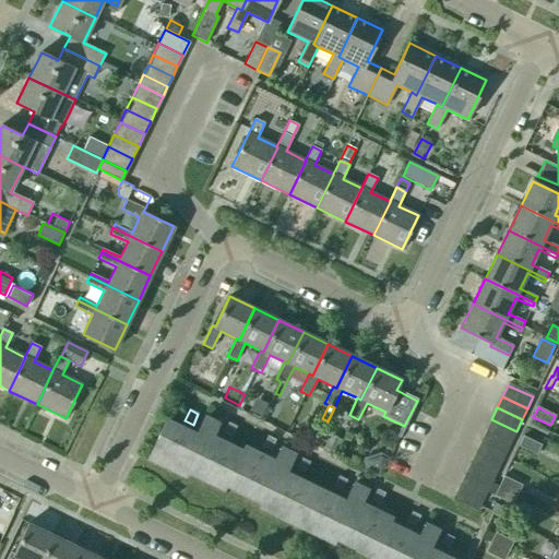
[(195,436),(185,430),(165,421),(149,456),(186,475),(188,471),(188,470),(211,421),(204,418),(195,436)]
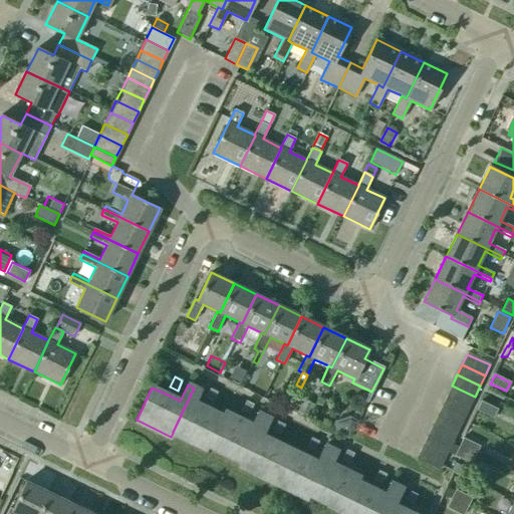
[(475,397),(452,386),(447,396),(470,408),(475,397)]
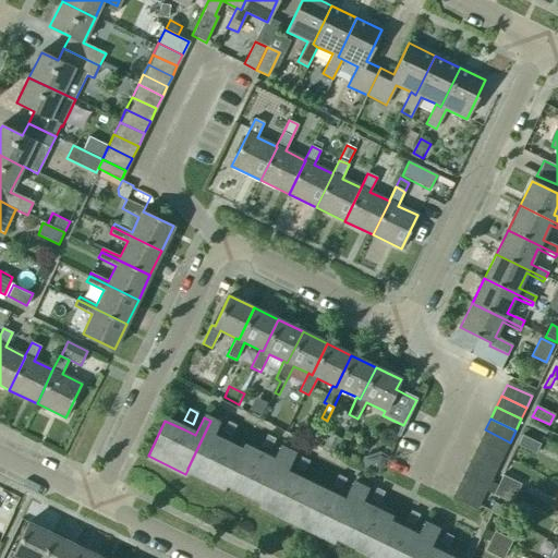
[(226,482),(241,451),(211,437),(218,424),(210,421),(187,469),(187,470),(225,487),(227,483),(226,482)]
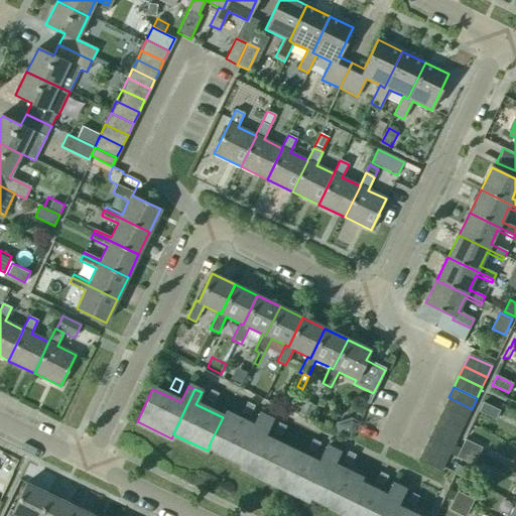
[(214,404),(219,394),(211,390),(207,400),(214,404)]
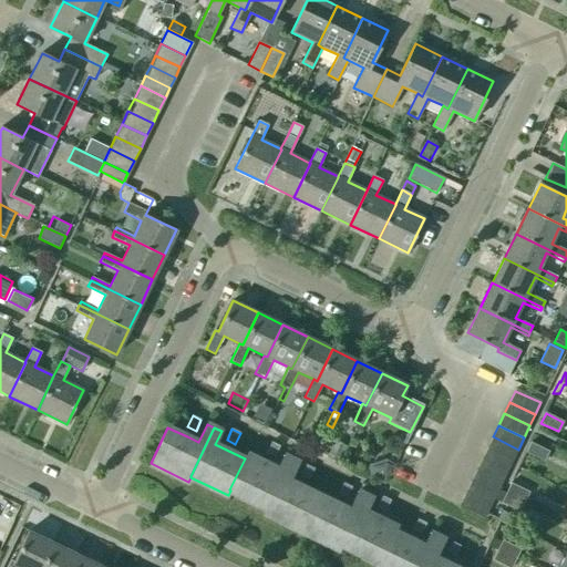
[(518,450),(493,436),(487,449),(513,461),(518,450)]
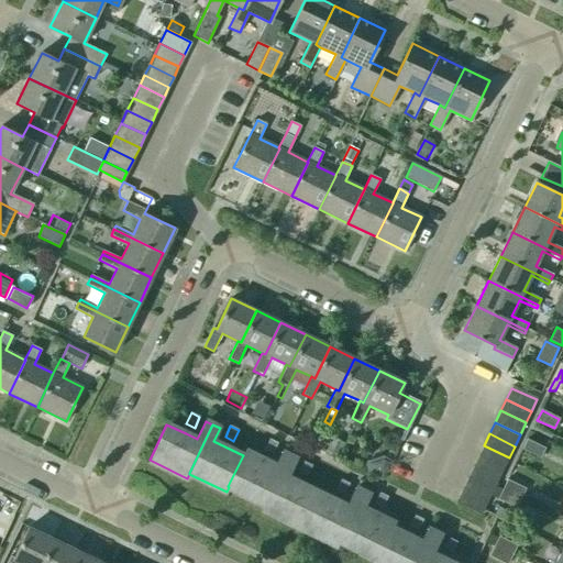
[(324,453),(338,460),(345,443),(333,438),(324,453)]
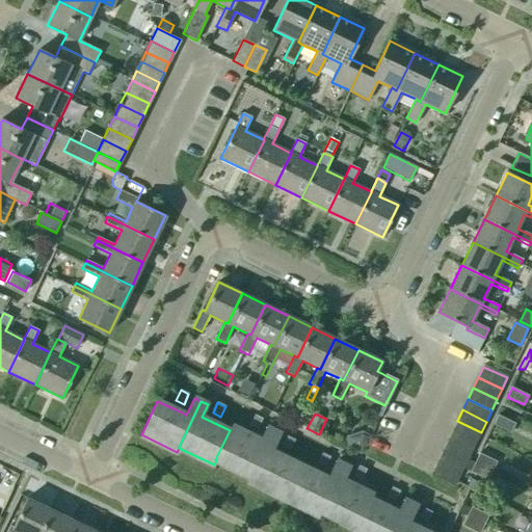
[(258,429),(263,419),(255,415),(250,425),(258,429)]
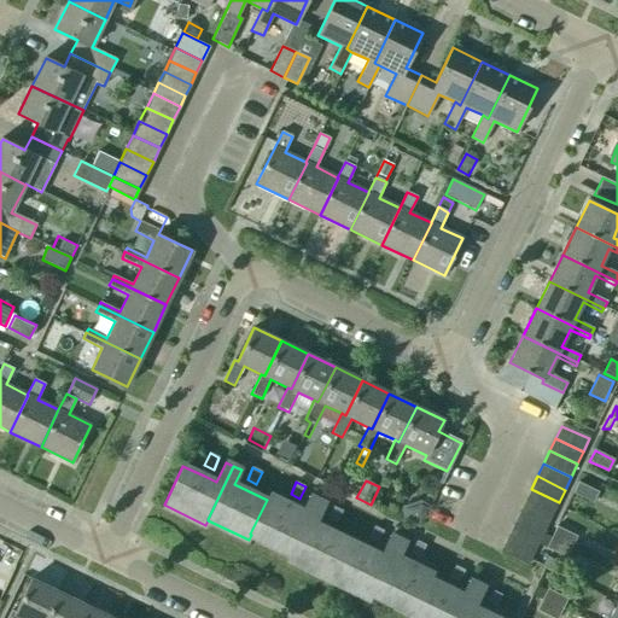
[(593,503),(598,493),(578,483),(573,494),(593,503)]
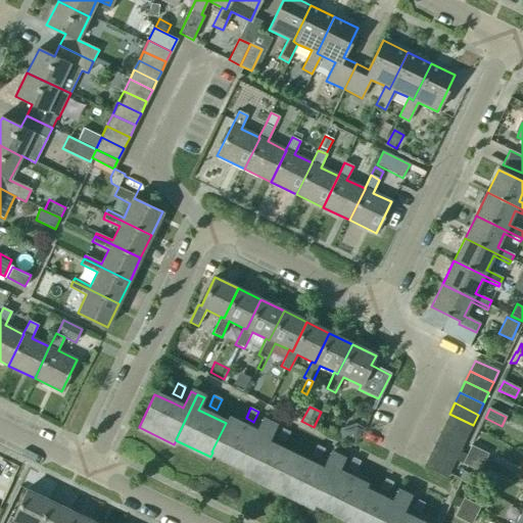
[(473,425),(449,414),(443,424),(468,436),(473,425)]
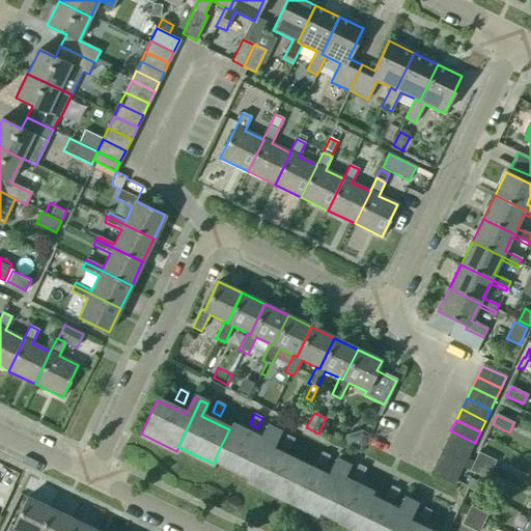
[(259,439),(249,434),(231,425),(229,429),(215,458),(216,459),(249,476),(273,429),(266,426),(259,439)]
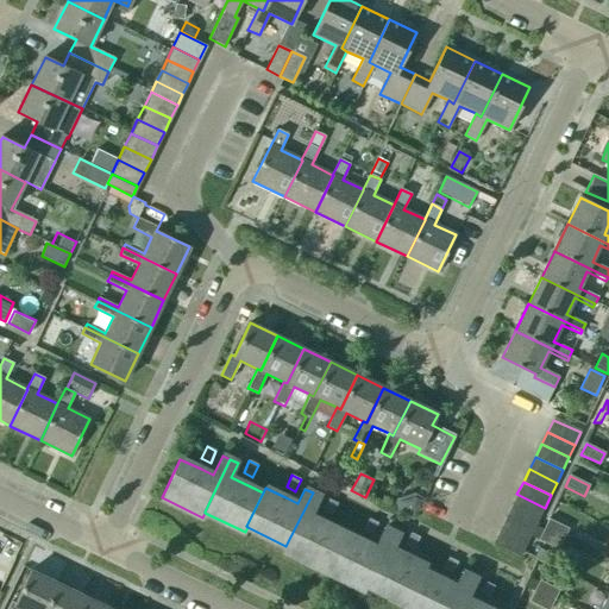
[(324,570),(343,532),(311,516),(320,497),(313,493),(286,546),(283,551),(324,570)]
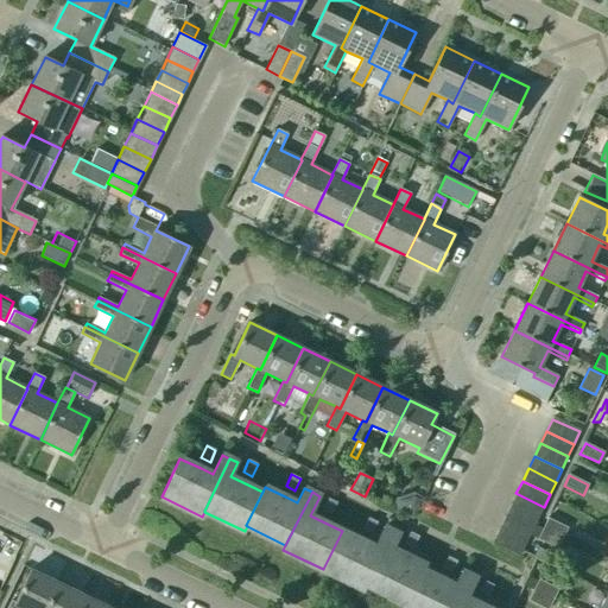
[(415,518),(425,498),(416,493),(398,498),(394,507),(415,518)]
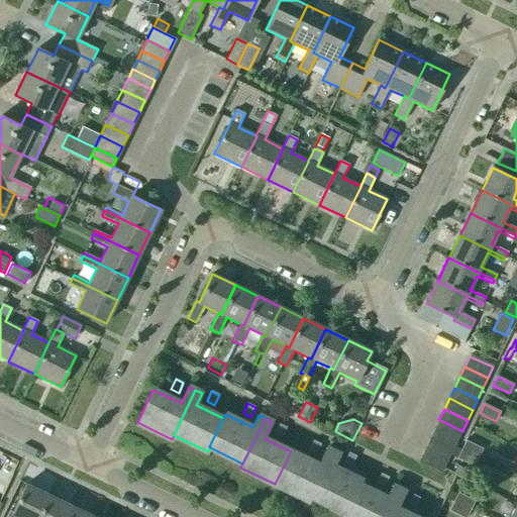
[(462,431),(438,419),(433,430),(457,441),(462,431)]
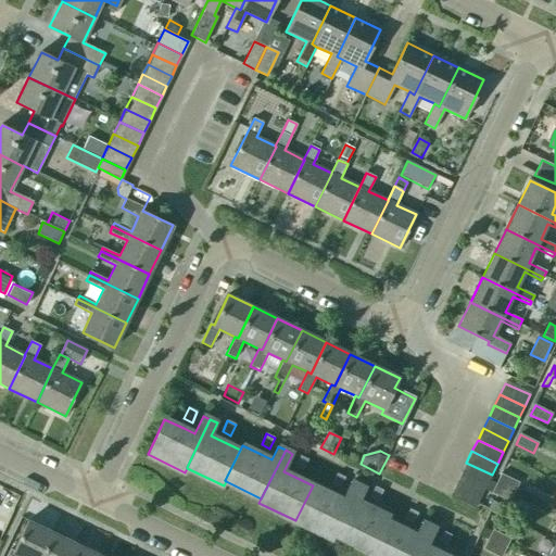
[(303,470),(308,460),(300,456),(295,467),(303,470)]
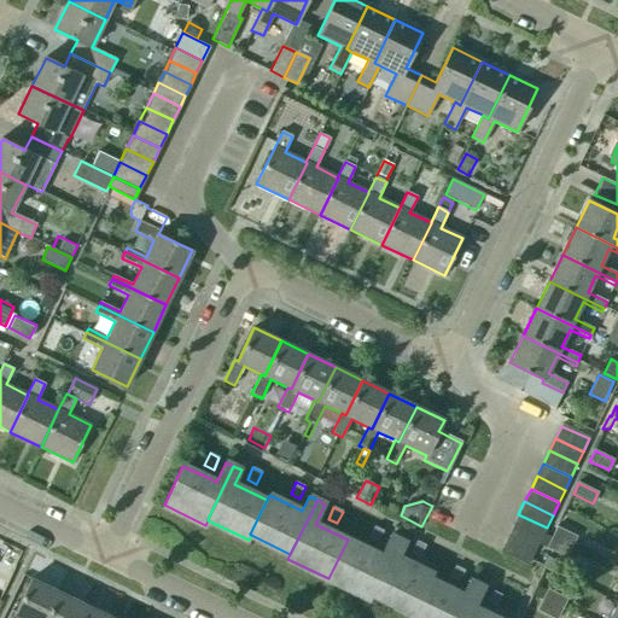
[(547,528),(518,514),(512,526),(541,541),(547,528)]
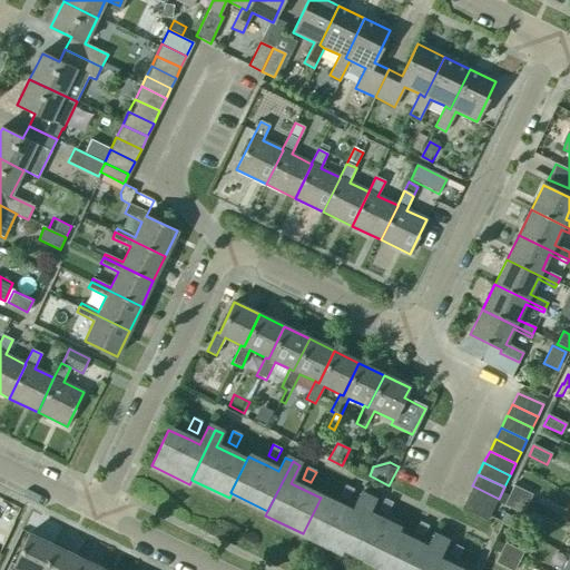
[(354,490),(345,485),(341,497),(349,501),(354,490)]
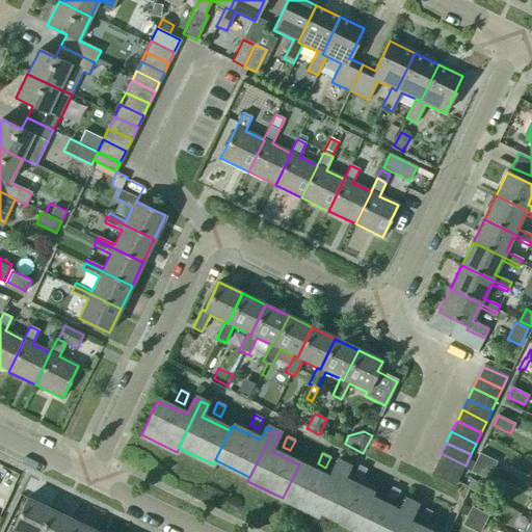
[(466,466),(441,453),(435,464),(460,476),(466,466)]
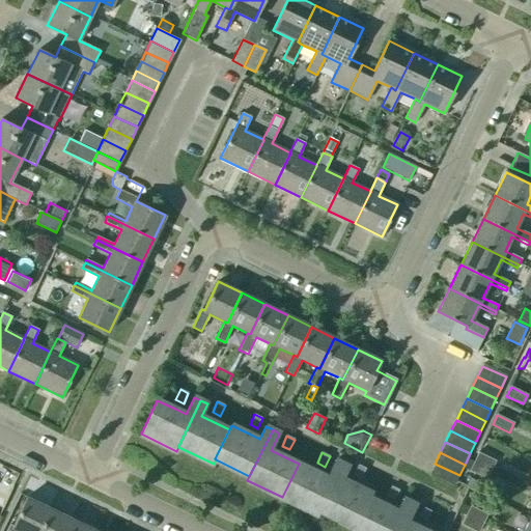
[(478,453),(474,462),(491,470),(495,462),(478,453)]
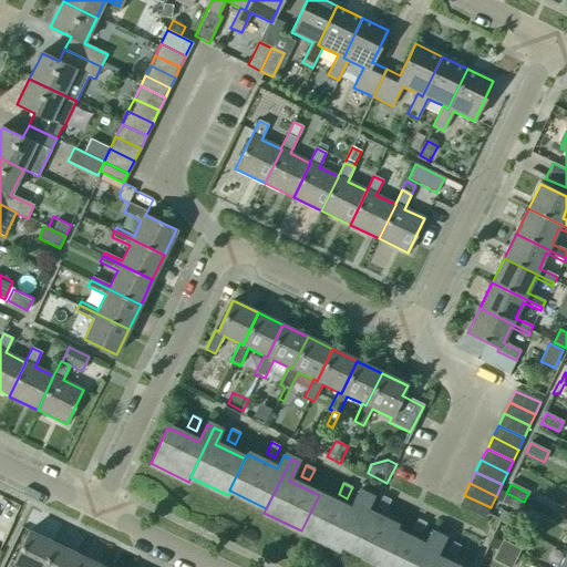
[(350,509),(319,495),(301,531),(339,549),(342,545),(341,544),(366,495),(358,492),(350,509)]
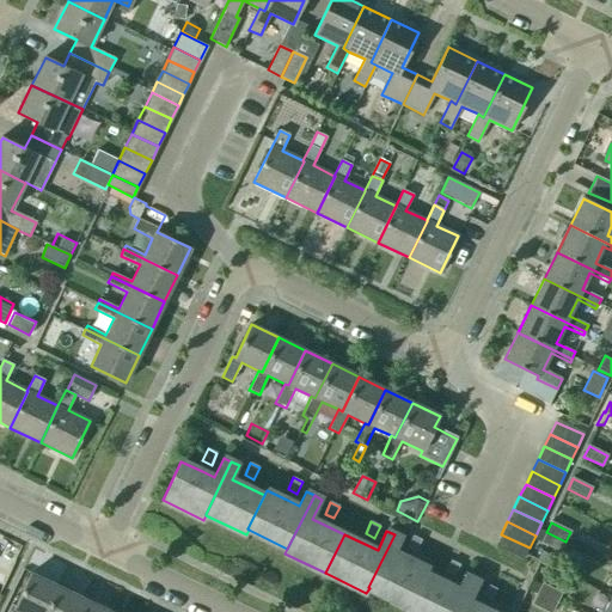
[(565,542),(546,532),(542,543),(561,552),(565,542)]
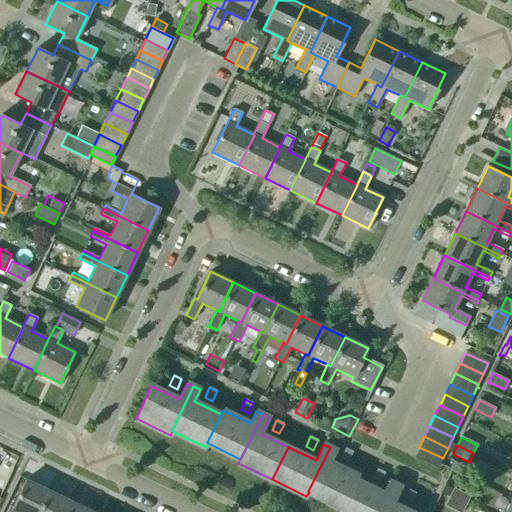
[(341,507),(358,475),(330,462),(336,450),(330,447),(308,491),(309,492),(341,507)]
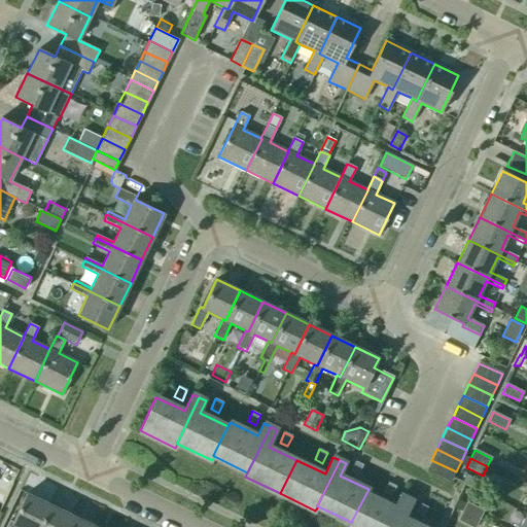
[(456,471),(431,460),(427,470),(451,484),(456,471)]
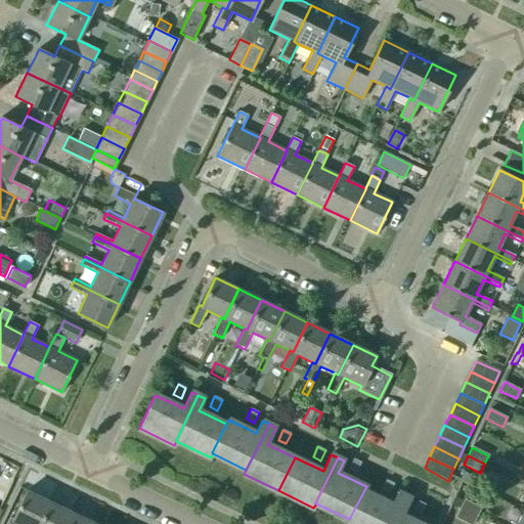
[(356,473),(361,463),(354,459),(349,469),(356,473)]
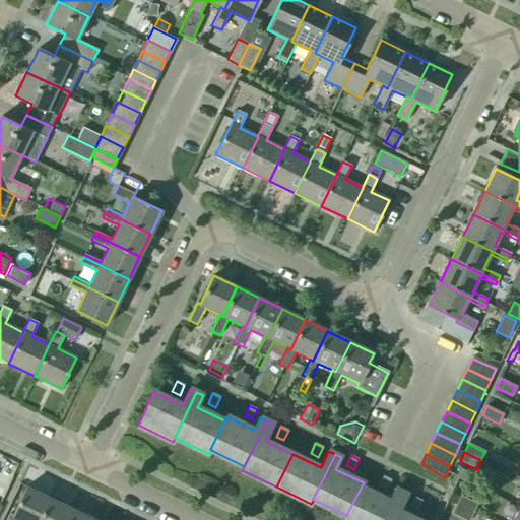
[(457,475),(464,479),(468,472),(460,468),(457,475)]
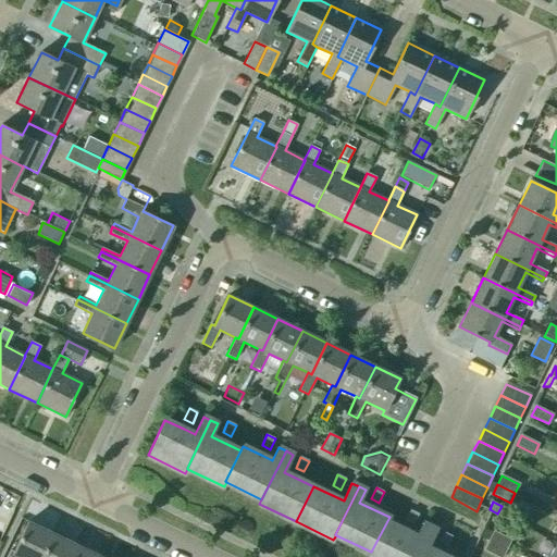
[(413,524),(419,515),(410,510),(406,521),(413,524)]
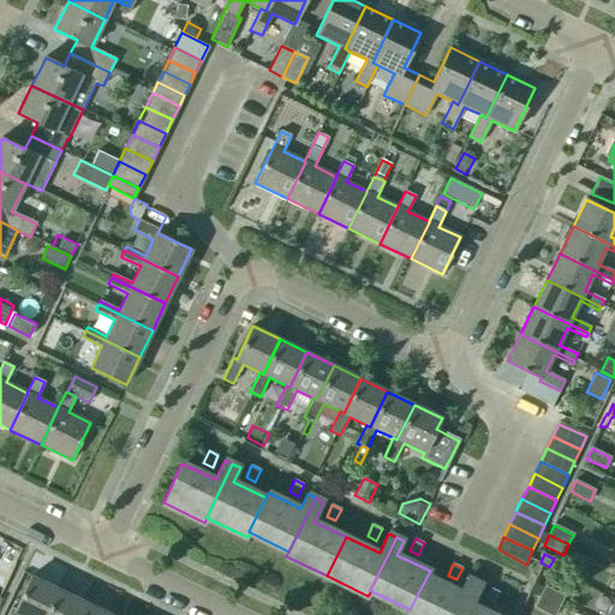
[(460,592),(447,586),(428,577),(430,571),(410,609),(407,614),(457,614),(475,581),(466,578),(460,592)]
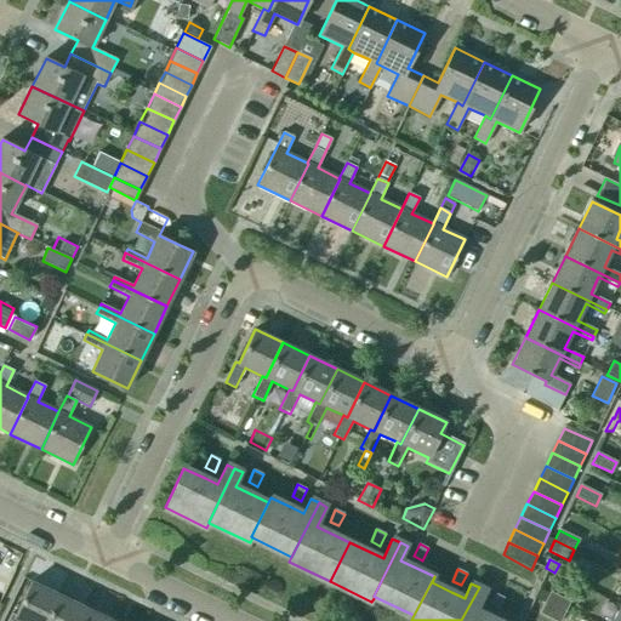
[(46,620),(60,596),(32,581),(15,615),(11,614),(7,620),(20,620),(21,620),(23,620),(46,620)]
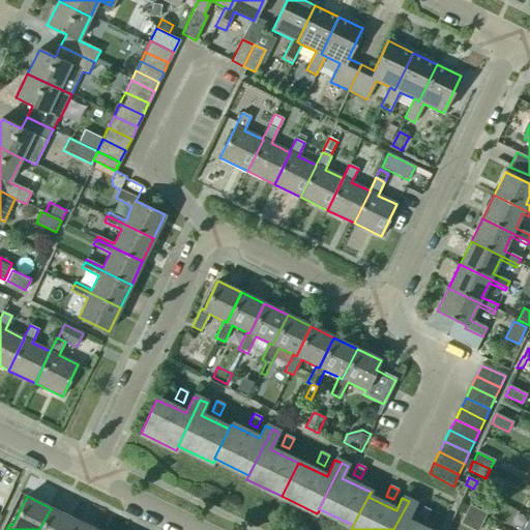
[(425,529),(407,521),(415,504),(409,501),(393,529),(425,529)]
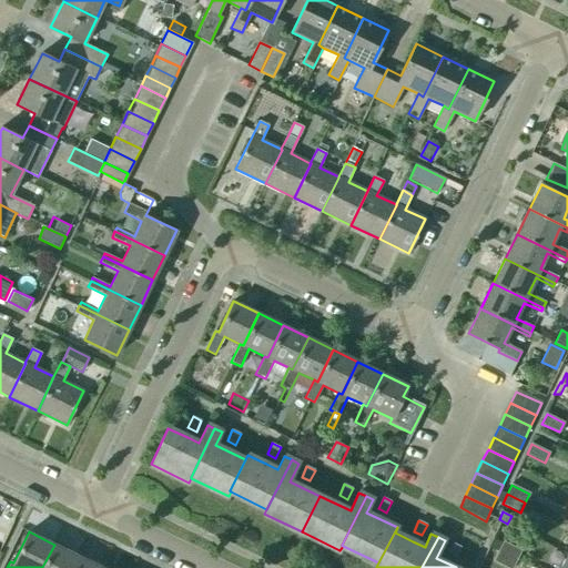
[(503,541),(498,551),(517,560),(521,550),(503,541)]
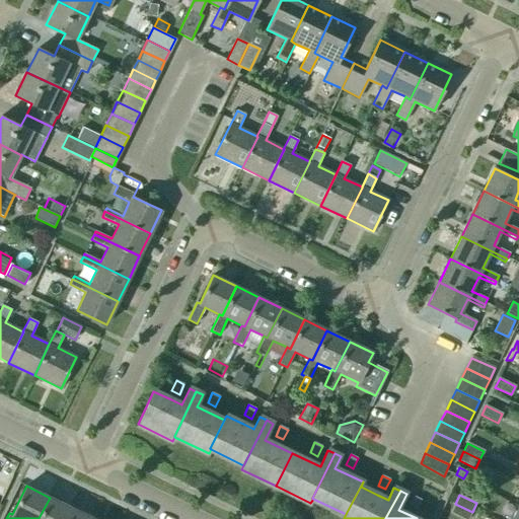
[(417,510),(422,500),(415,497),(410,506),(417,510)]
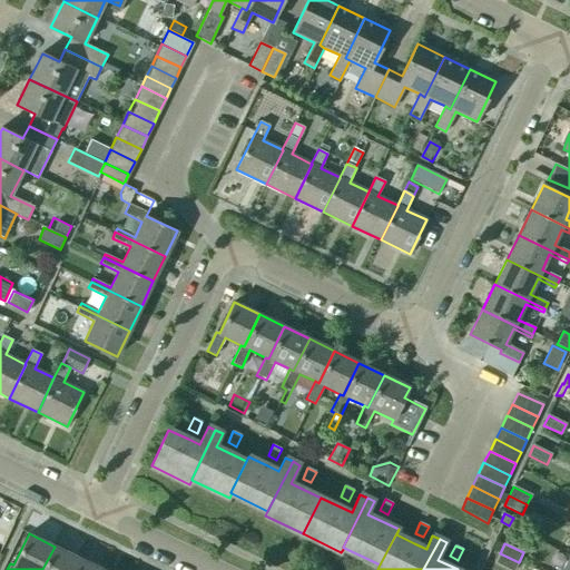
[(42,569),(74,569),(79,558),(55,547),(42,569)]
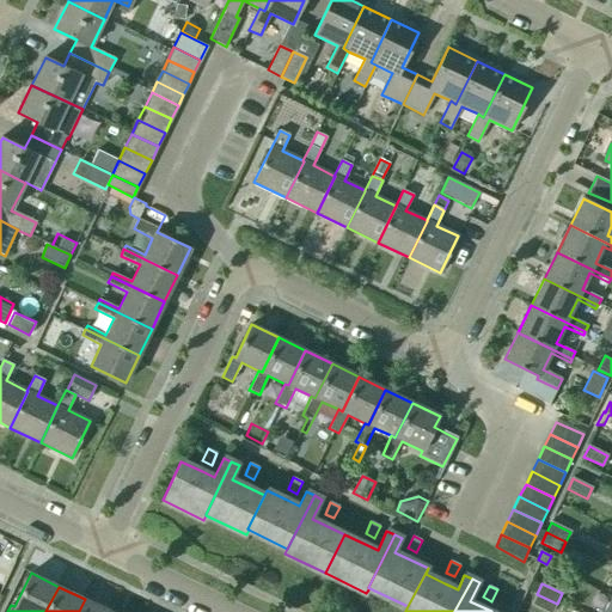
[(552,611),(557,604),(537,594),(533,605),(546,611),(552,611)]
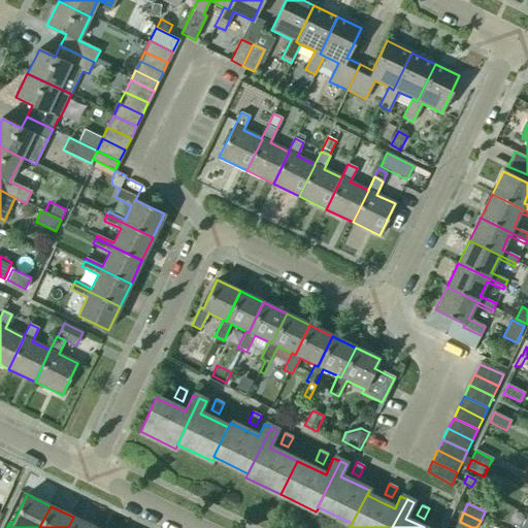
[(96,527),(73,517),(68,527),(96,527)]
